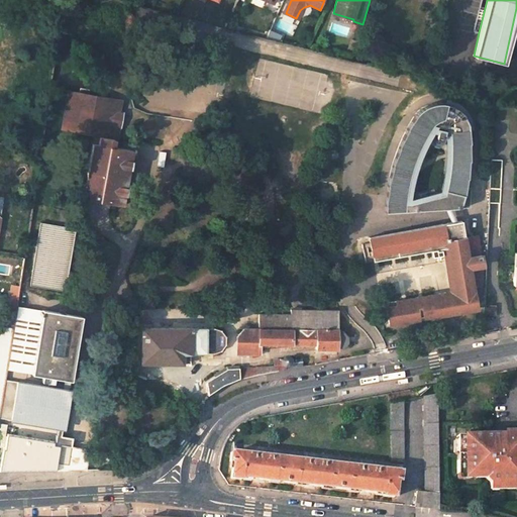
[(299,19),(304,7),(300,10),(296,18),(299,19)]
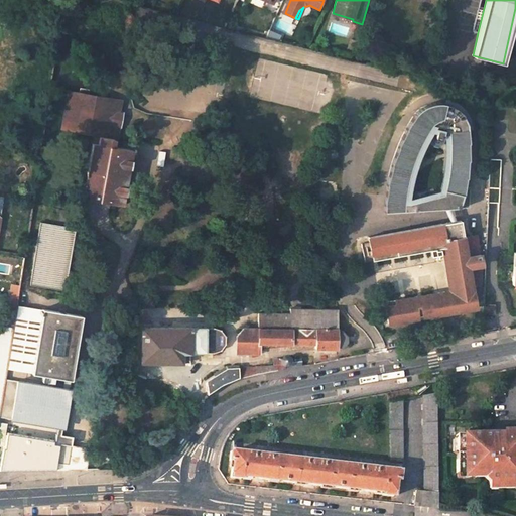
[(83,199),(123,205),(132,150),(118,147),(119,140),(117,139),(122,114),(124,114),(126,101),(65,90),(57,130),(94,135),(99,136),(98,144),(92,143),(83,199)]
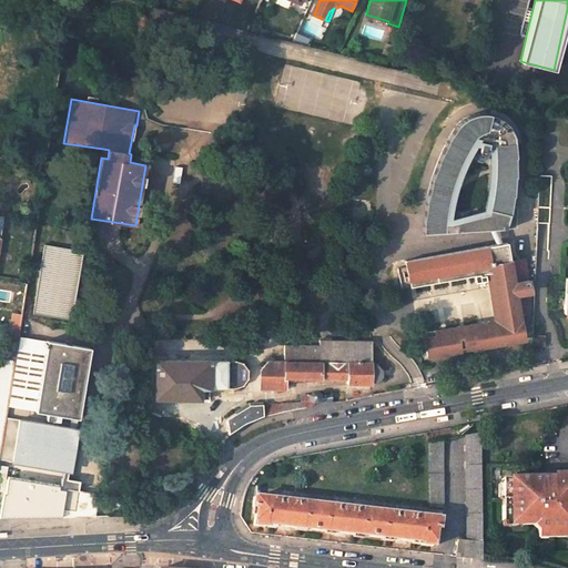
[(501,111),(493,108),(492,108),(490,112),(498,115),(506,122),(510,128),(514,137),(515,140),(519,140),(519,134),(515,125),(510,119),(501,111)]
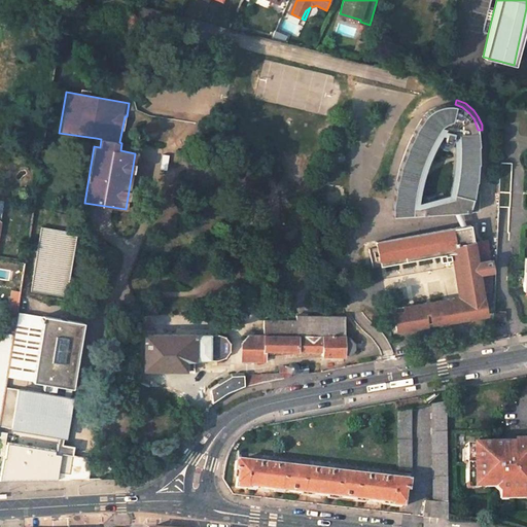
[(431,140),(435,132),(440,126),(457,131),(458,142),(458,154),(458,165),(457,175),(455,184),(453,192),(443,195),(444,199),(411,208),(411,214),(453,212),(459,211),(478,210),(479,189),(475,189),(477,175),(478,163),(479,151),(479,142),(478,130),(477,127),(473,118),(469,113),(462,107),(455,104),(449,103),(441,104),(433,106),(426,111),(421,117),(415,129),(409,140),(427,148),(431,140)]
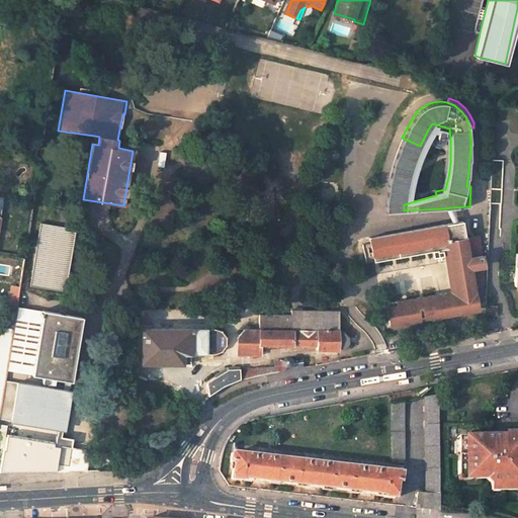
[(124,141),(130,115),(124,114),(122,114),(117,140),(119,141),(124,141)]
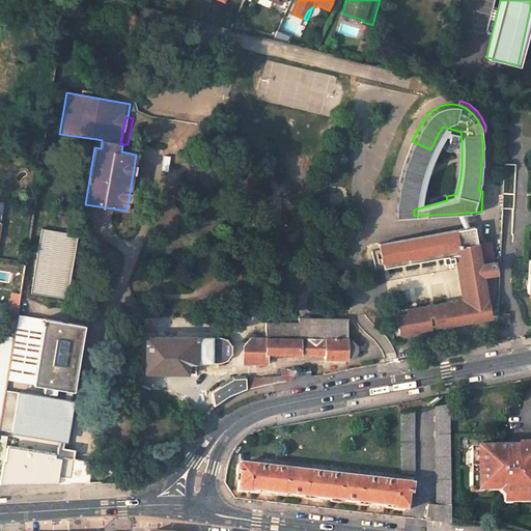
[(395,211),(395,217),(414,216),(414,210),(416,201),(417,193),(419,183),(421,174),(424,165),(427,158),(430,149),(412,141),(408,154),(406,159),(402,166),(401,172),(399,179),(397,192),(396,200),(395,211)]
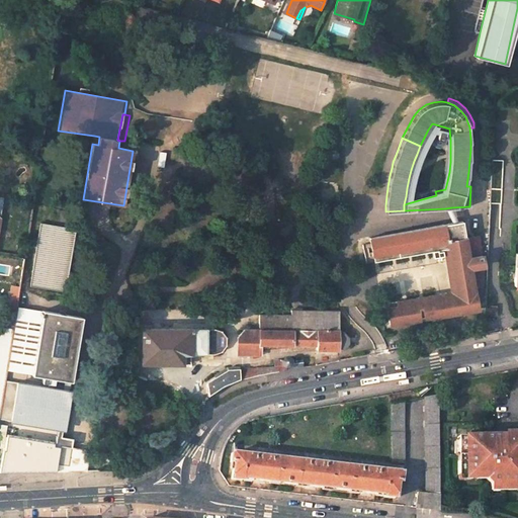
[(501,203),(504,160),(492,159),(490,203),(495,203),(501,203)]
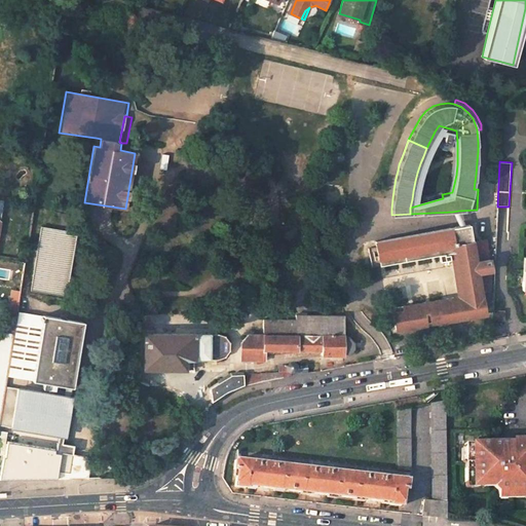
[(458,211),(452,212),(459,226),(464,225),(458,211)]
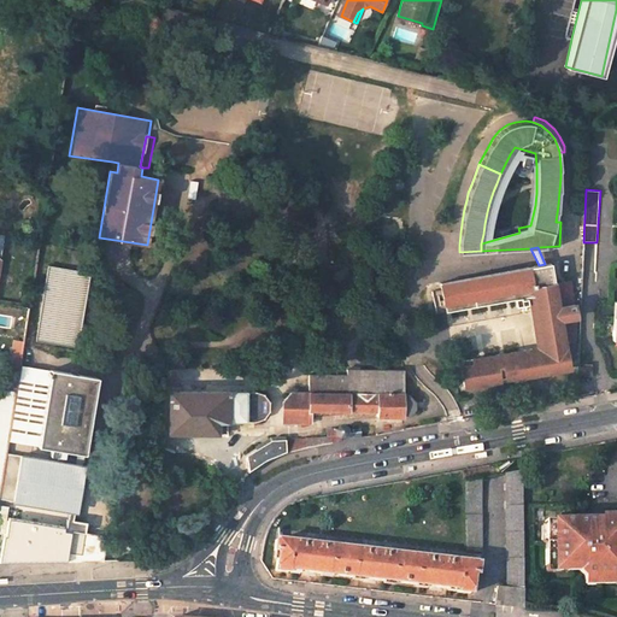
[(539,265),(440,283),(445,305),(533,289),(544,352),(460,366),(464,387),(499,381),(498,374),(505,372),(506,380),(515,377),(515,378),(569,369),(564,344),(553,283),(553,278),(551,266),(551,263),(545,264),(539,265)]
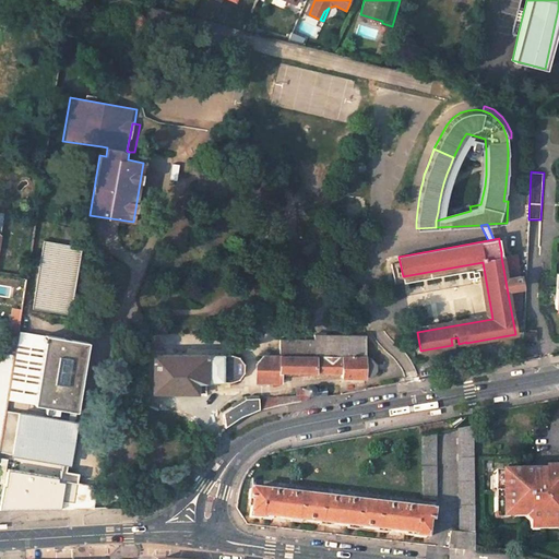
[(68,314),(76,257),(60,253),(61,244),(44,240),(33,308),(68,314)]
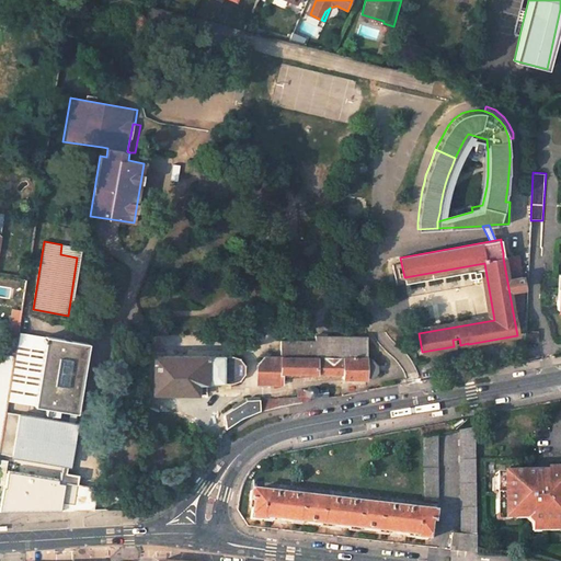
[(77,258),(79,247),(61,244),(60,254),(77,258)]
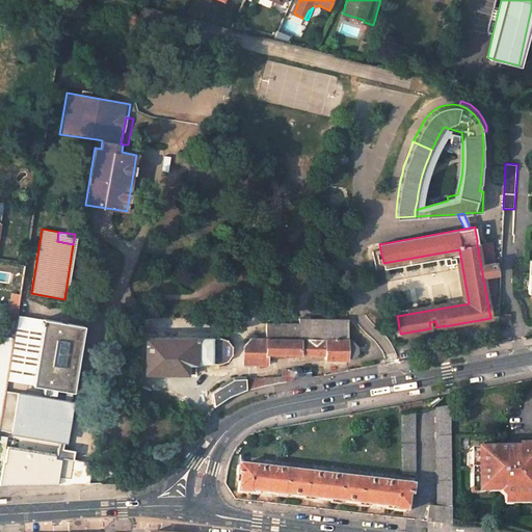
[(491,242),(477,244),(486,296),(496,295),(497,273),(491,242)]
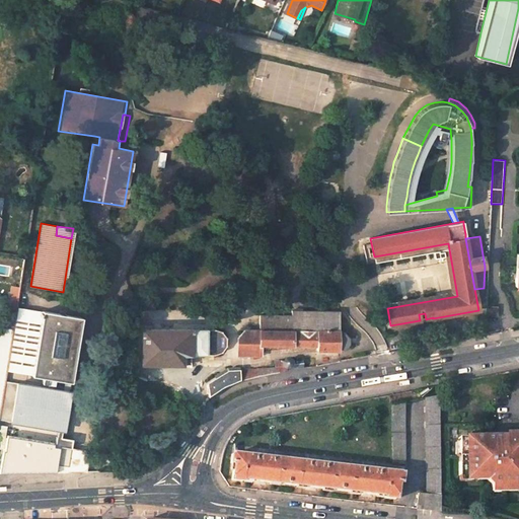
[(18,298),(9,297),(4,327),(13,329),(16,307),(18,298)]
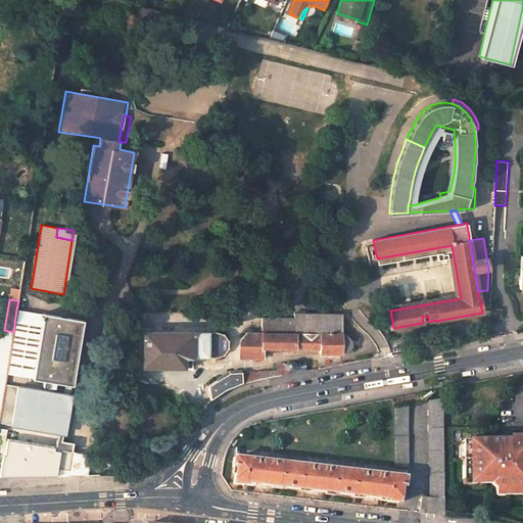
[(501,319),(502,308),(489,308),(489,318),(501,319)]
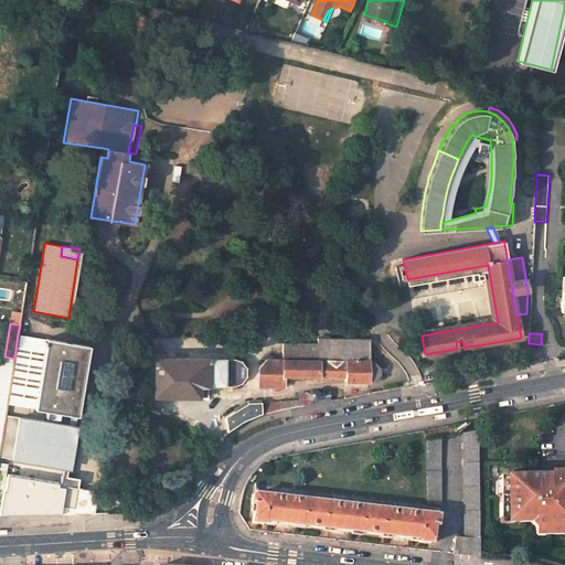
[(46,339),(18,334),(14,359),(14,360),(7,404),(35,408),(46,339)]
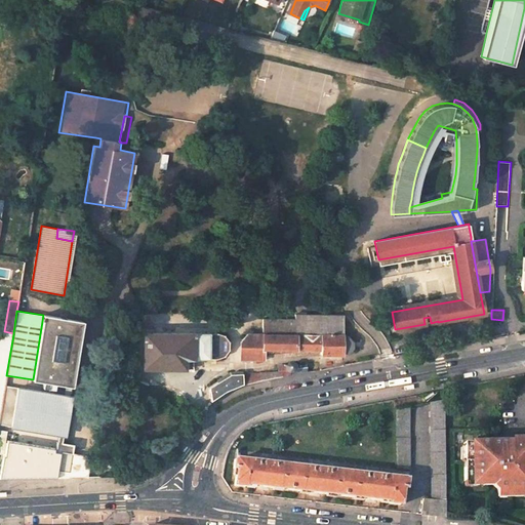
[(344,315),(295,314),(294,319),(263,319),(263,334),(247,334),(241,341),(240,359),(264,359),(264,350),(321,350),(321,354),(342,355),(342,353),(349,353),(354,348),(354,341),(349,336),(342,336),(344,315)]
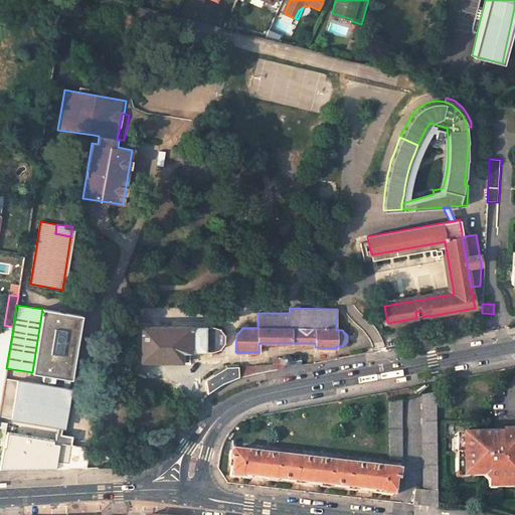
[(81,315),(42,309),(32,372),(70,378),(81,315)]
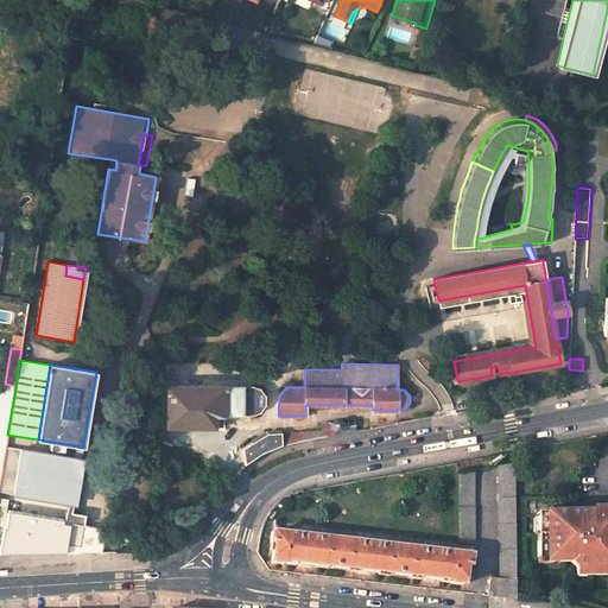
[(0,384),(0,480),(2,468),(5,453),(7,435),(16,387),(0,384)]
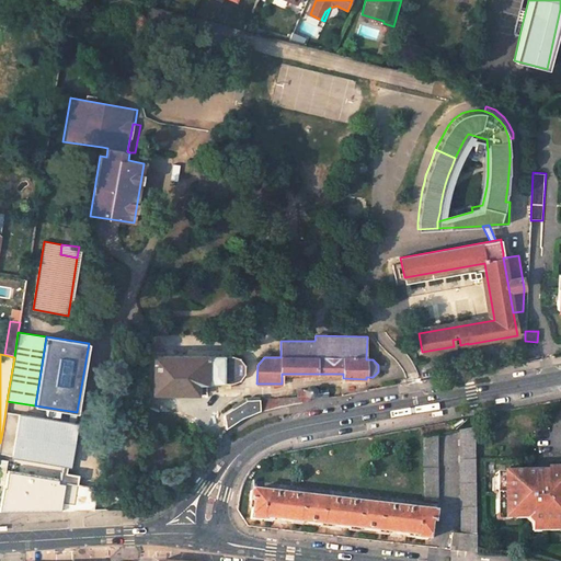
[(224,356),(153,355),(152,393),(206,395),(206,382),(224,382),(232,382),(239,379),(244,374),(244,365),(239,358),(232,355),(224,356)]
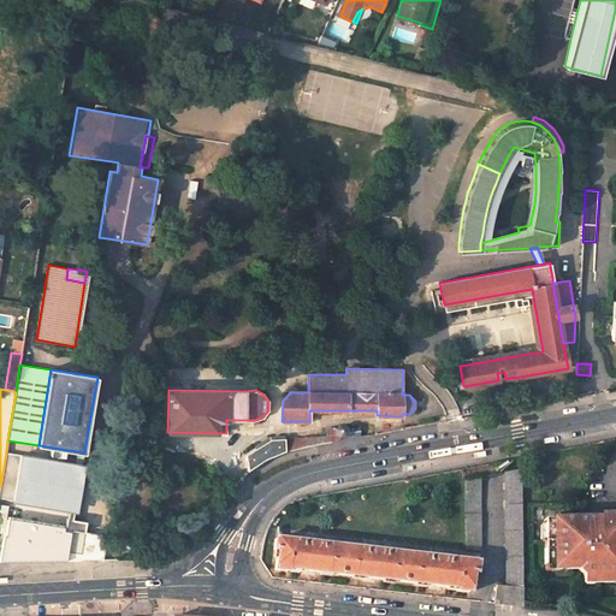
[(472,408),(465,409),(466,419),(481,416),(479,403),(471,406),(472,408)]
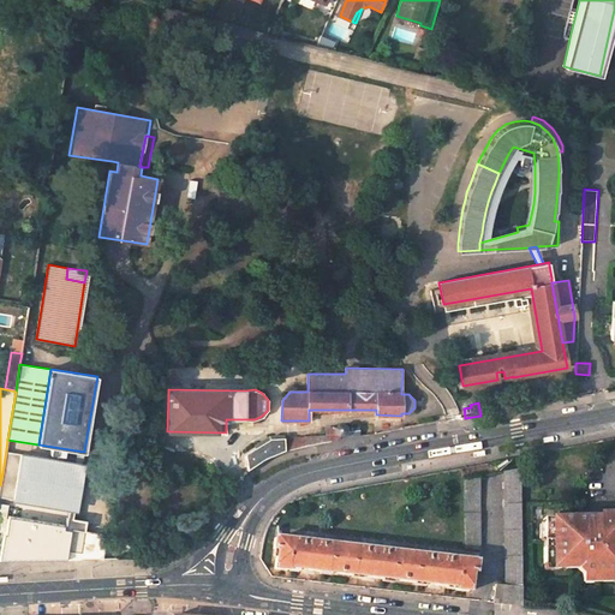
[(344,437),(358,436),(358,429),(345,430),(342,427),(338,428),(335,430),(332,429),(326,429),(326,439),(284,441),(284,437),(268,439),(254,447),(256,451),(245,457),(248,472),(249,471),(251,470),(254,469),(256,466),(258,465),(260,464),(262,463),(264,461),(267,460),(269,459),(272,458),(274,457),(276,455),(279,455),(281,454),(285,453),(287,452),(290,452),(292,451),(294,451),(297,449),(299,449),(302,448),(304,448),(329,443),(340,440),(342,437),(344,437)]
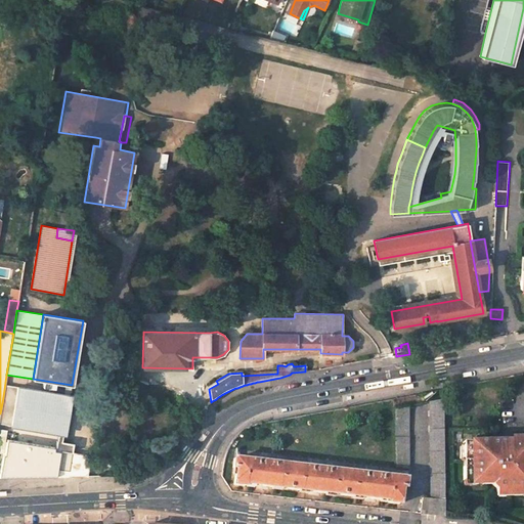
[(71,395),(18,386),(12,426),(57,433),(62,434),(64,434),(71,395)]
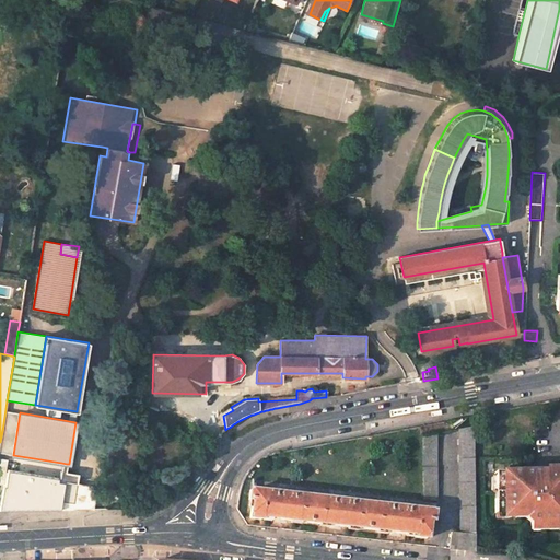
[(4,417),(2,431),(11,432),(12,418),(4,417)]
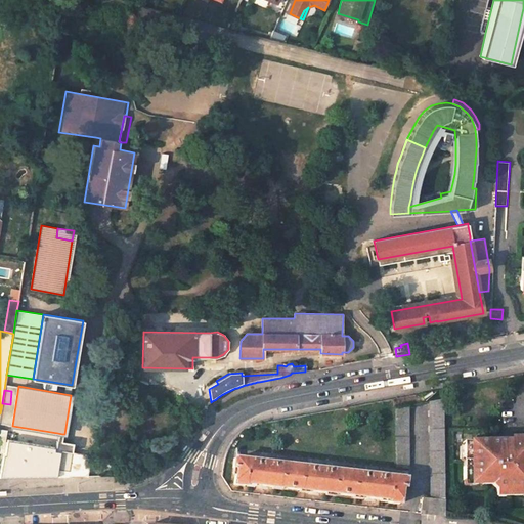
[(443,400),(429,402),(430,498),(445,500),(443,400)]
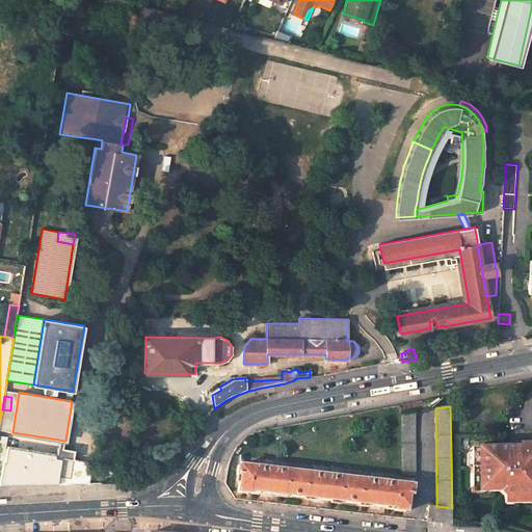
[(414,413),(400,416),(401,475),(415,476),(414,413)]
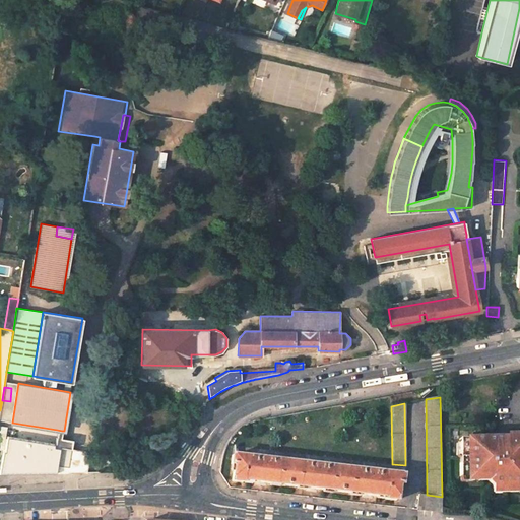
[(519,435),(506,436),(507,441),(494,441),(458,441),(458,454),(461,454),(461,461),(458,461),(458,476),(476,477),(477,480),(486,480),(492,485),(492,493),(518,492),(518,490),(519,489),(519,435)]
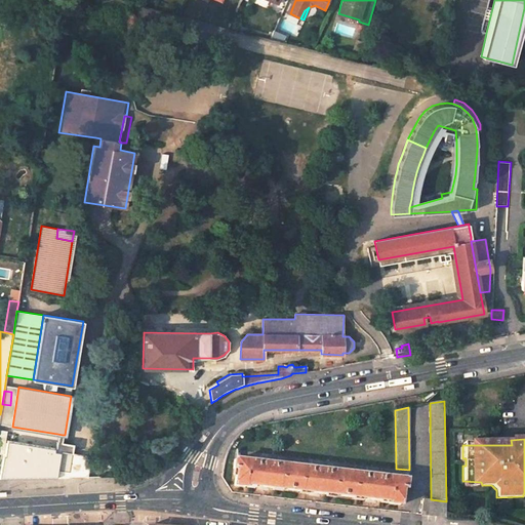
[(62,442),(56,441),(54,450),(72,453),(73,444),(62,442)]
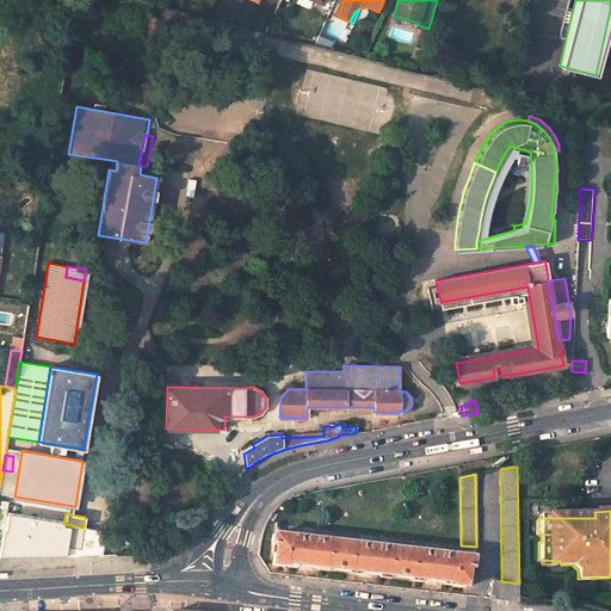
[(0,555),(102,554),(104,531),(61,526),(62,523),(8,514),(4,531),(2,531),(0,544),(0,555)]
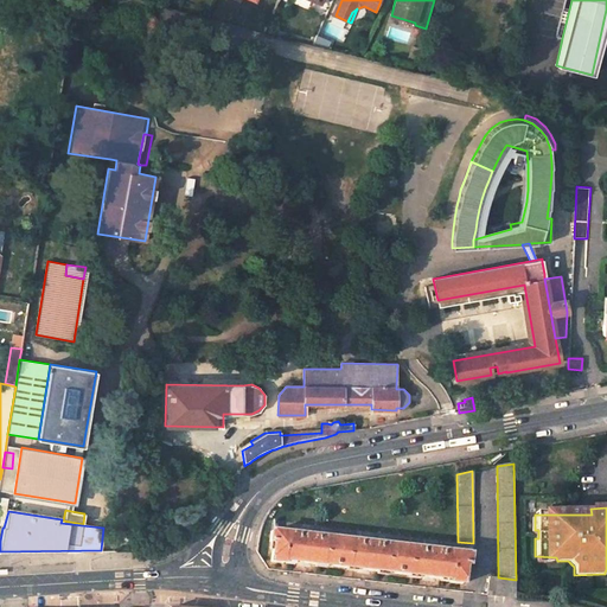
[(299,535),(270,531),(269,542),(273,542),(270,562),(283,563),(283,561),(295,562),(336,567),(339,540),(318,537),(318,535),(312,534),(312,536),(304,535),(304,532),(299,532),(299,535)]
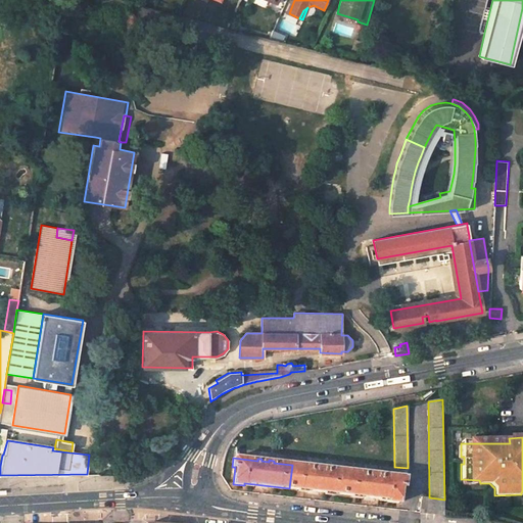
[(311,467),(292,465),(289,488),(326,492),(342,494),(345,471),(327,469),(327,467),(323,466),(323,468),(316,467),(316,465),(311,465),(311,467)]
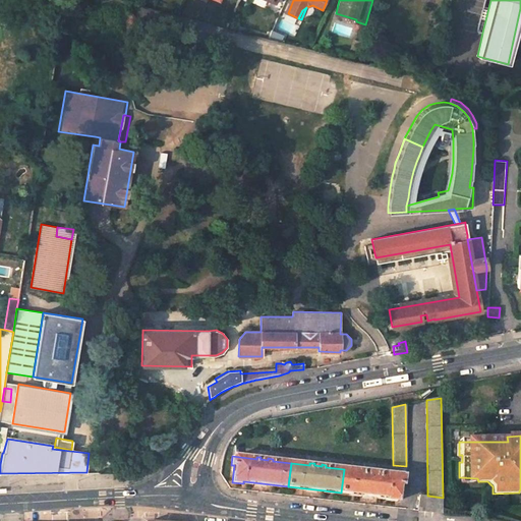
[(362,471),(344,469),(341,493),(377,497),(386,498),(386,500),(397,502),(399,484),(402,485),(403,476),(392,474),(380,473),(380,471),(374,470),(374,472),(367,471),(367,470),(363,469),(362,471)]
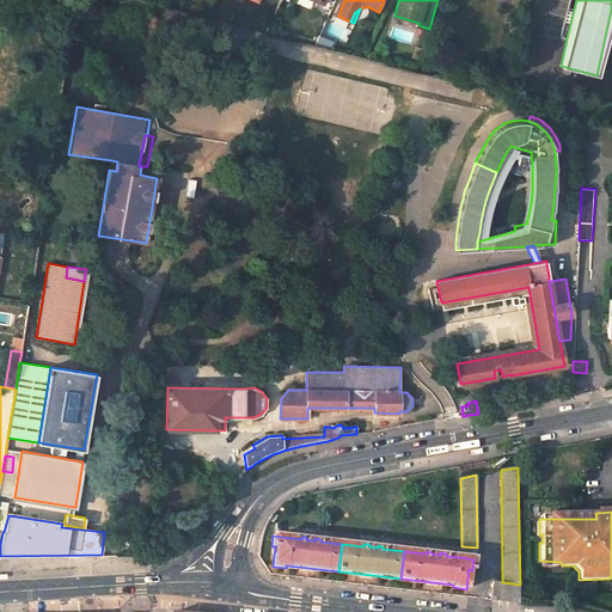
[(502,582),(493,581),(491,599),(519,603),(520,585),(502,582)]
